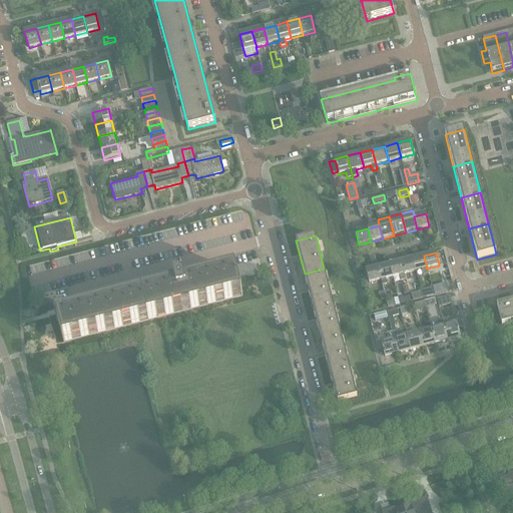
[(424,255),(413,259),(416,272),(422,270),(424,276),(429,275),(427,269),(424,255)]
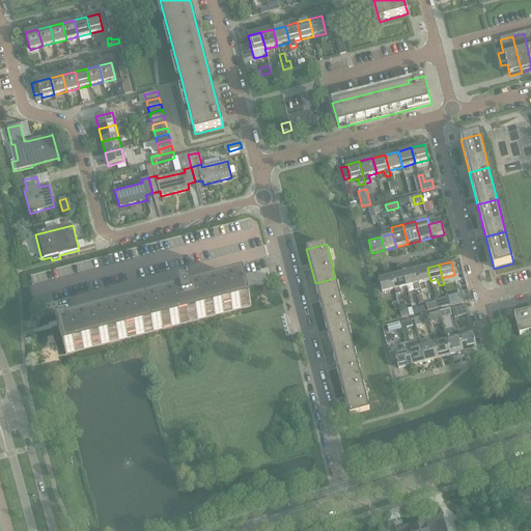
[(427,268),(415,271),(420,290),(425,288),(423,282),(430,281),(427,268)]
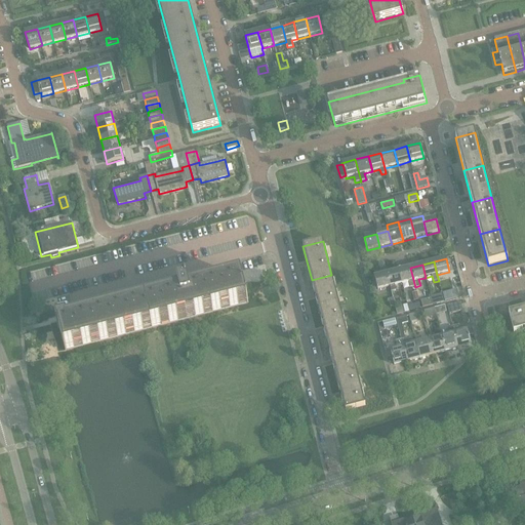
[(410,268),(398,271),(402,284),(408,282),(410,288),(415,287),(410,268)]
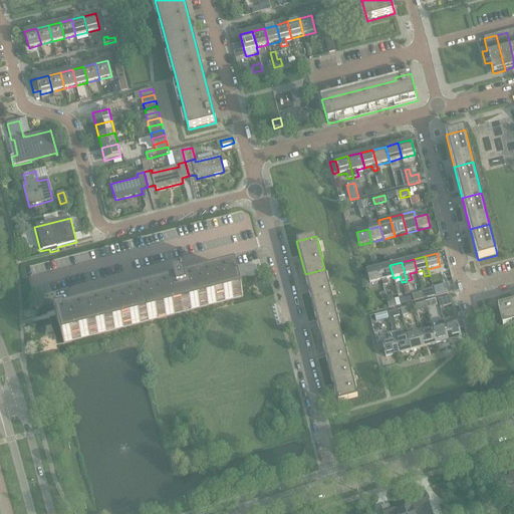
[(165,276),(168,289),(67,316),(66,313),(55,316),(57,322),(58,322),(64,343),(65,343),(242,297),(243,297),(237,271),(236,271),(236,272),(211,278),(207,265),(165,276)]
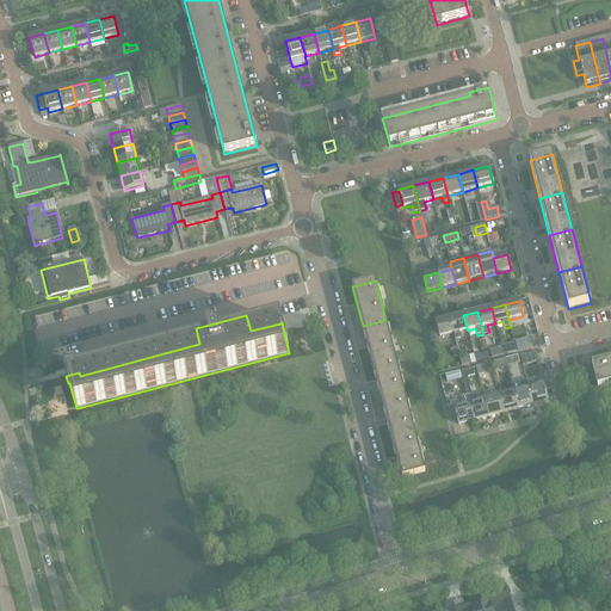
[(463,315),(450,319),(454,334),(456,340),(462,339),(460,332),(468,331),(463,315)]
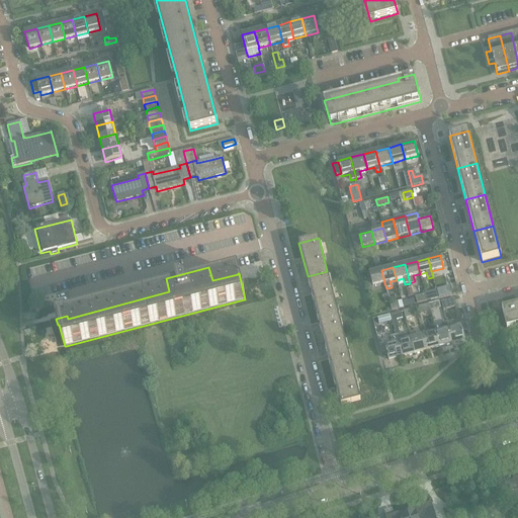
[(384,283),(381,270),(369,273),(372,286),(384,283)]
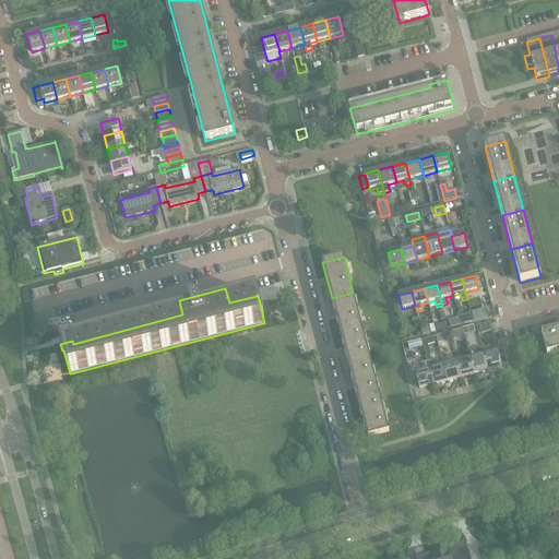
[(353,293),(332,298),(341,333),(363,328),(353,293)]
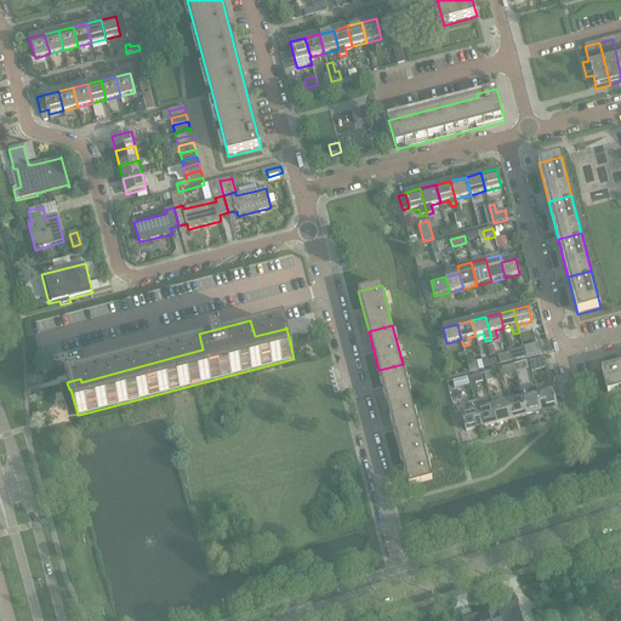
[(517,349),(510,352),(510,354),(512,362),(519,359),(517,349)]
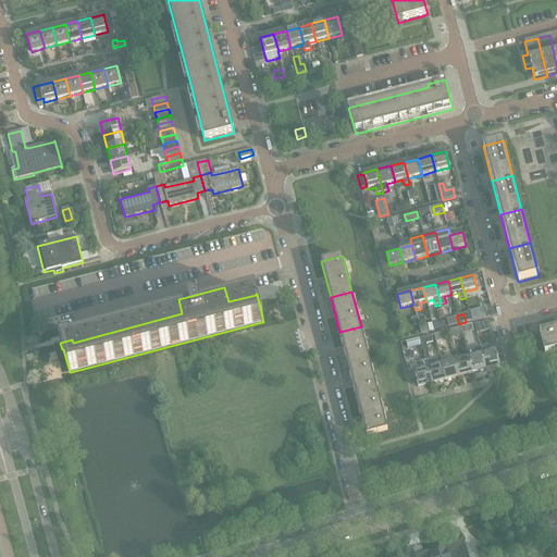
[(447,320),(448,327),(459,324),(457,318),(447,320)]
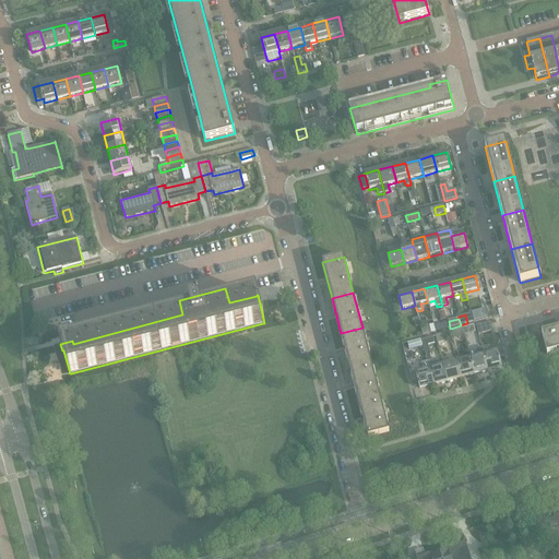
[(476,325),(478,334),(491,331),(492,331),(490,322),(476,325)]
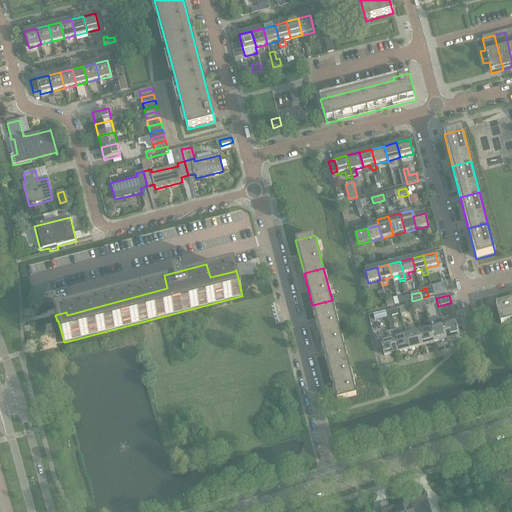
[(434,298),(423,301),(424,305),(425,307),(435,304),(434,298)]
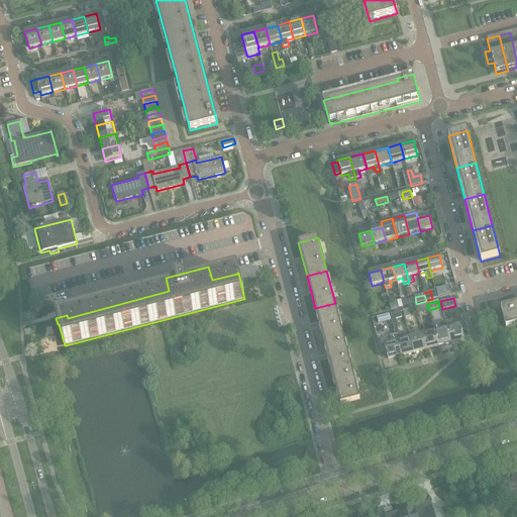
[(335,303),(315,308),(323,340),(343,335),(335,303)]
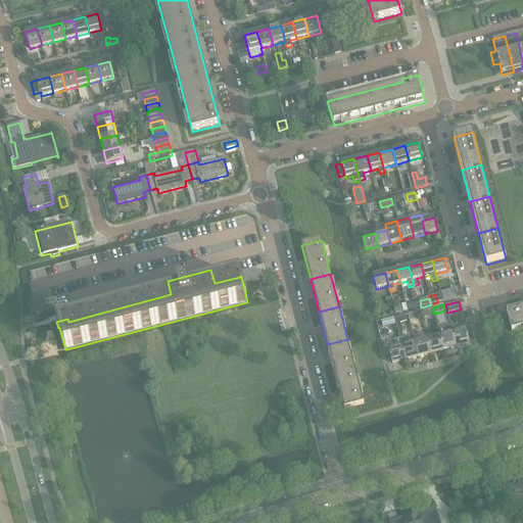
[(522,329),(522,308),(507,313),(512,332),(522,329)]
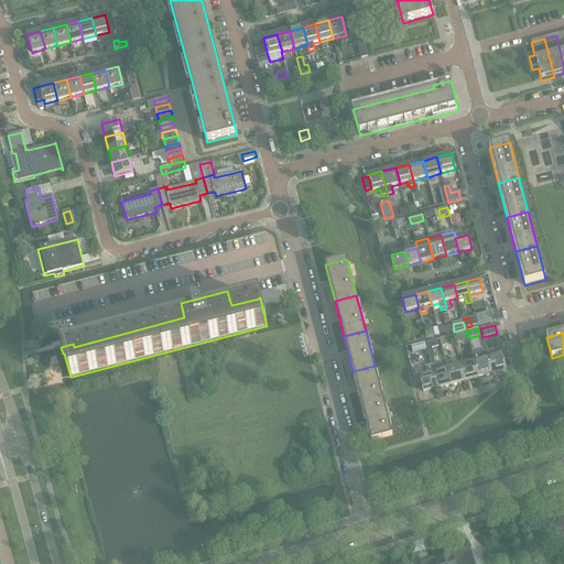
[(424,343),(411,346),(412,353),(425,349),(424,343)]
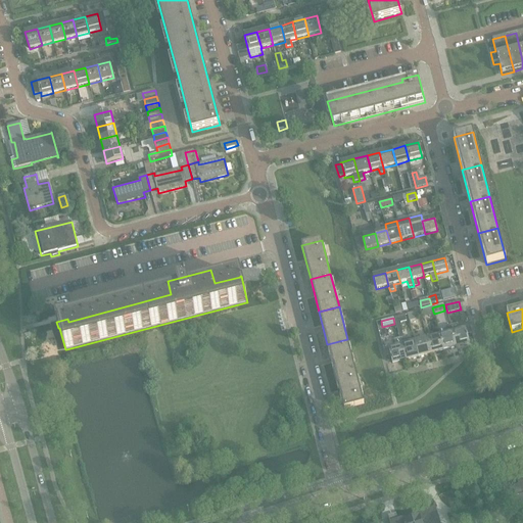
[(459,330),(453,332),(457,347),(470,344),(467,334),(472,333),(469,323),(464,325),(461,326),(460,326),(459,327),(459,328),(459,329),(459,330)]
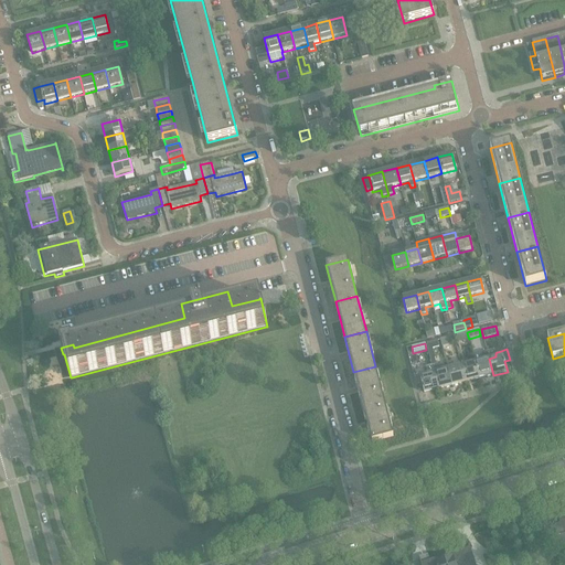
[(483,360),(476,362),(479,379),(493,375),(489,359),(487,352),(481,353),(483,360)]
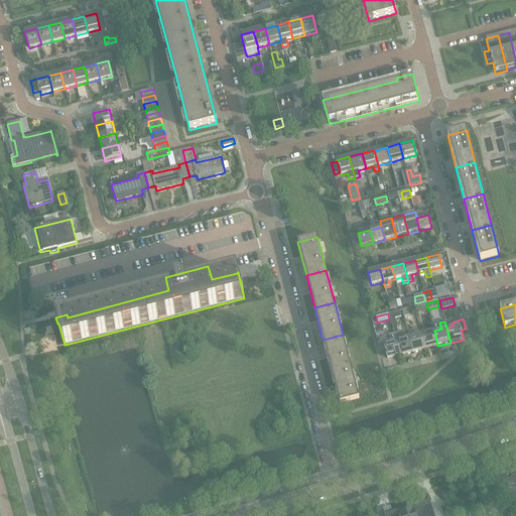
[(434,331),(421,334),(425,349),(437,346),(434,331)]
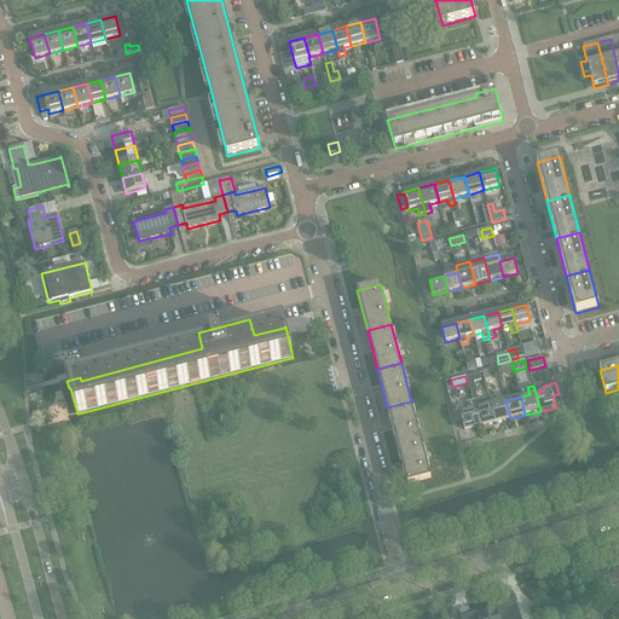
[(480,399),(473,401),(480,427),(495,423),(491,405),(482,408),(480,399)]
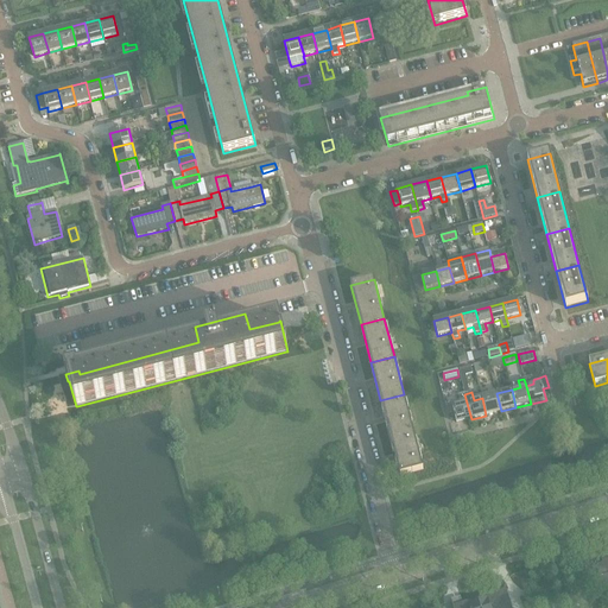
[(496,393),(482,398),(486,416),(501,411),(496,393)]
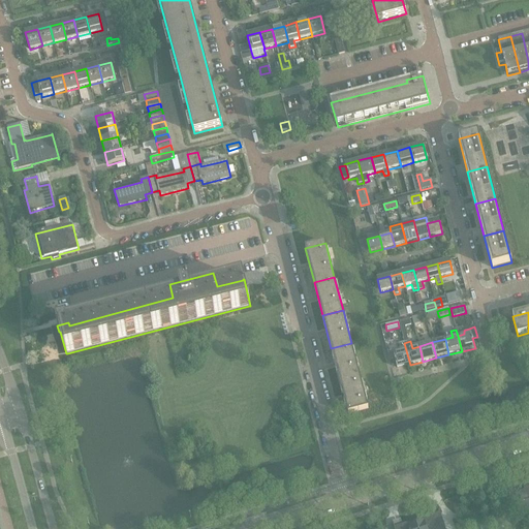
[(351,343),(331,348),(340,381),(360,376),(351,343)]
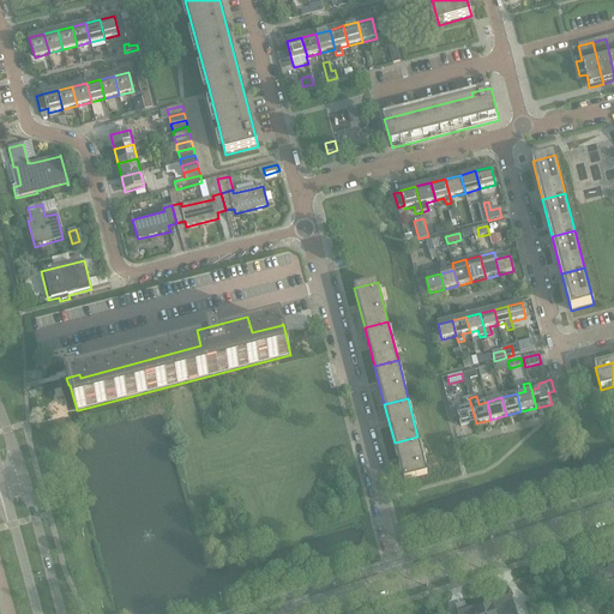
[(469,398),(461,401),(463,408),(456,409),(461,427),(476,423),(469,398)]
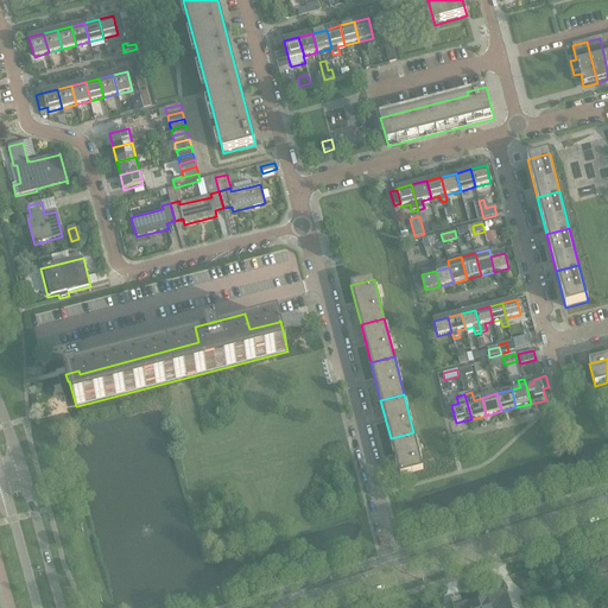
[(413,432),(391,438),(400,477),(424,472),(413,432)]
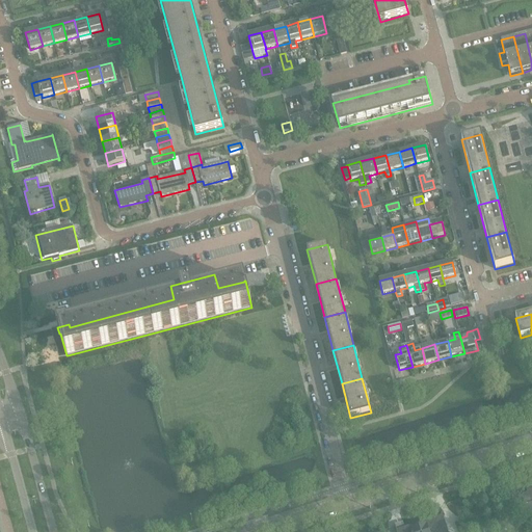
[(531,484),(526,486),(527,493),(520,496),(529,526),(531,524),(531,484)]
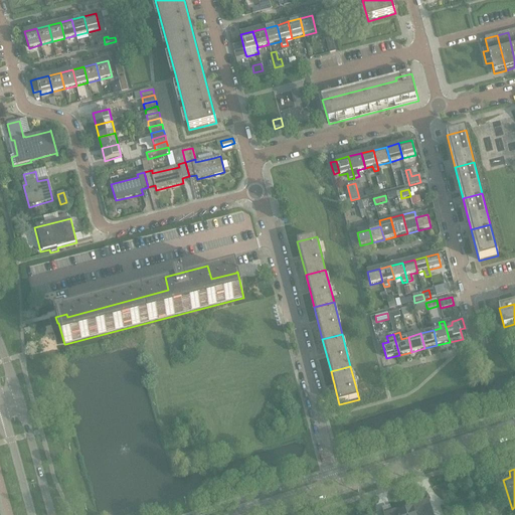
[(382,509),(382,510),(383,514),(434,514),(428,500),(392,512),(390,506),(386,507),(382,509)]
